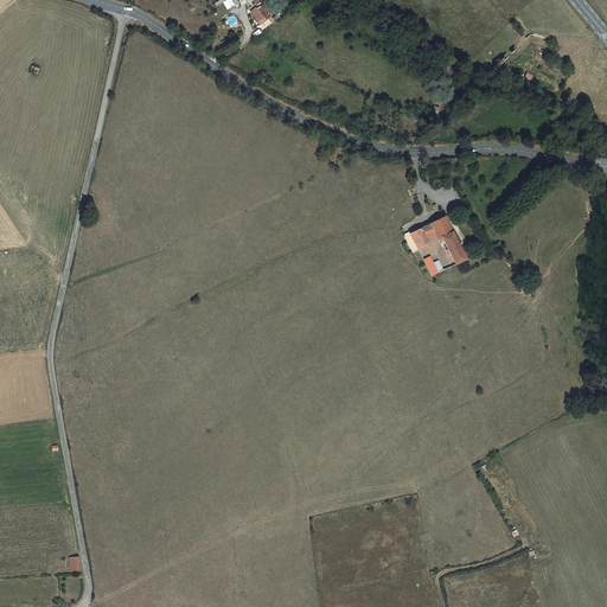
[(260,25),(272,17),(262,5),(259,7),(251,13),(260,25)]
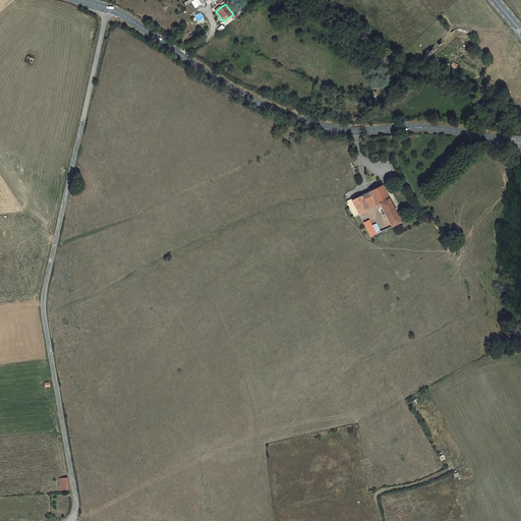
[(423,59),(454,33),(456,32),(459,32),(466,35),(466,32),(458,30),(456,30),(454,30),(451,32),(420,57),(423,59)]
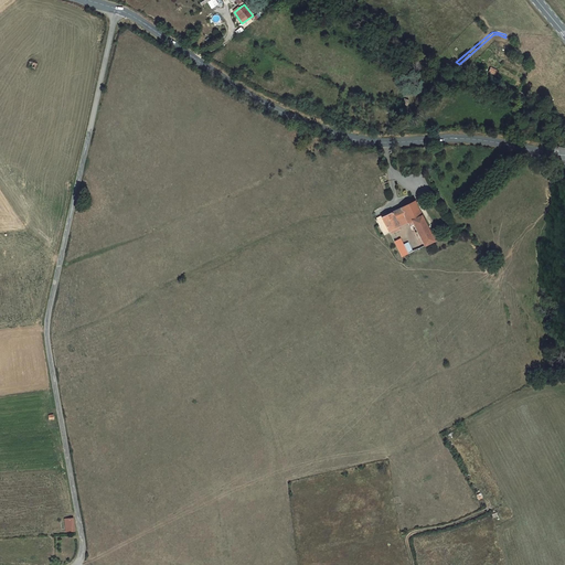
[(401,209),(382,217),(388,232),(391,234),(401,230),(400,227),(396,221),(404,216),(418,210),(414,202),(401,209)]
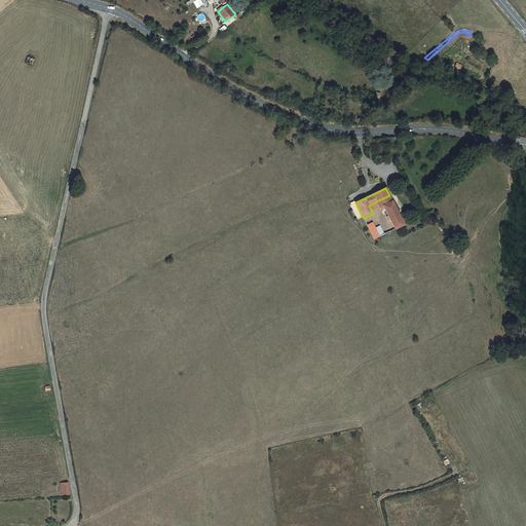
[(395,229),(404,225),(389,195),(376,201),(379,208),(380,208),(381,211),(385,210),(395,229)]
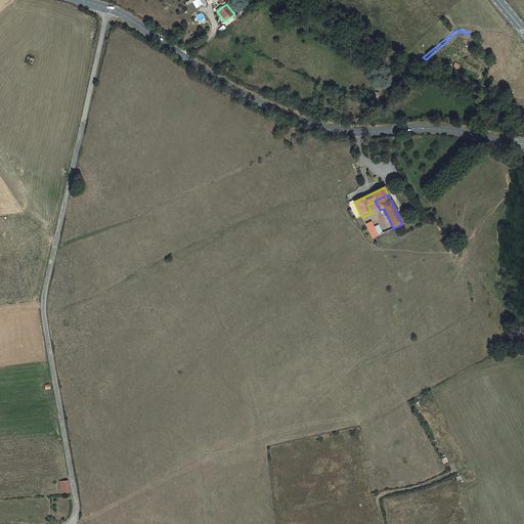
[(375,201),(367,205),(370,211),(378,207),(375,201)]
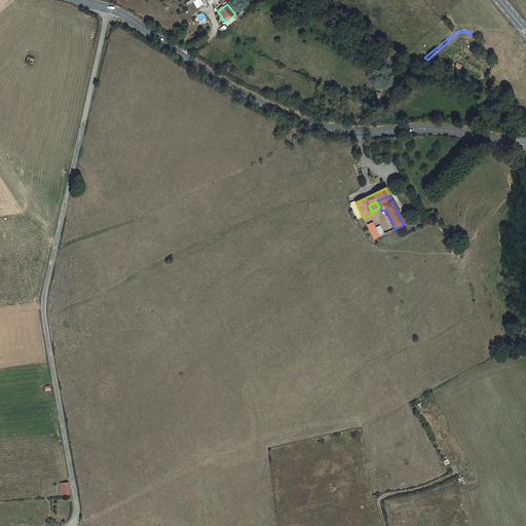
[(362,216),(355,202),(351,204),(358,218),(362,216)]
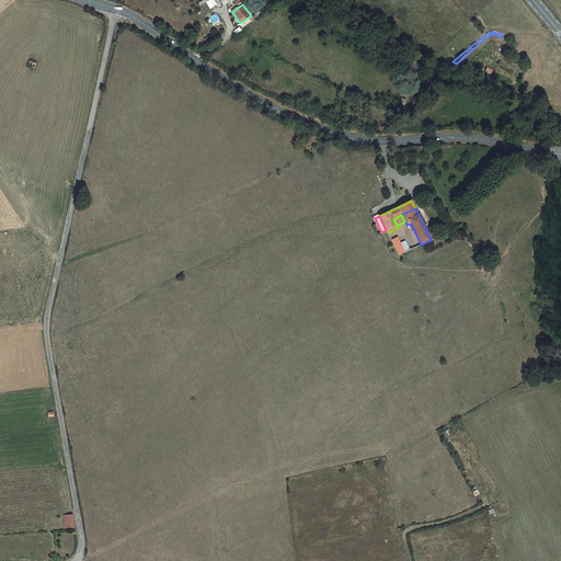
[(398,237),(391,240),(399,255),(405,252),(398,237)]
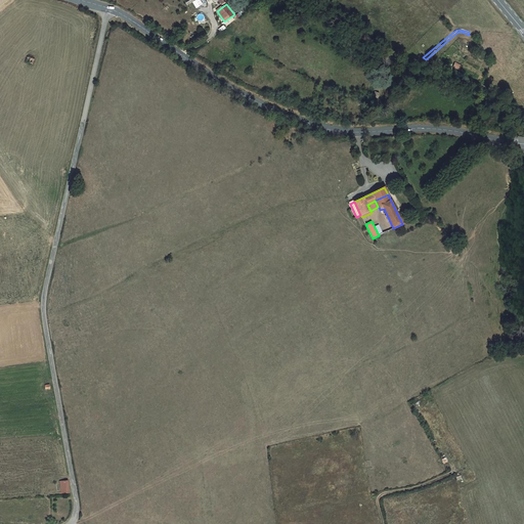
[(70,492),(68,481),(60,482),(61,493),(70,492)]
